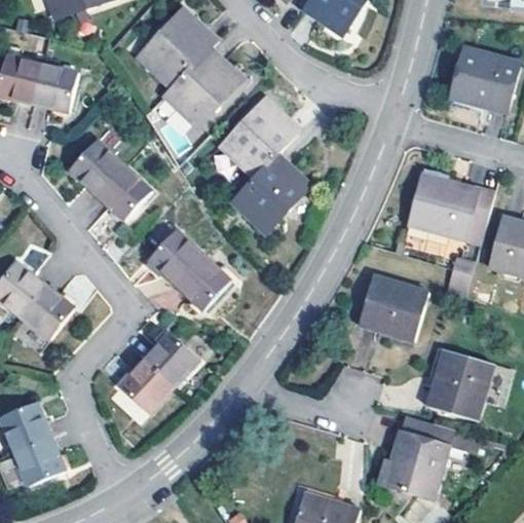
[(48,0),(54,16),(102,0),(48,0)]
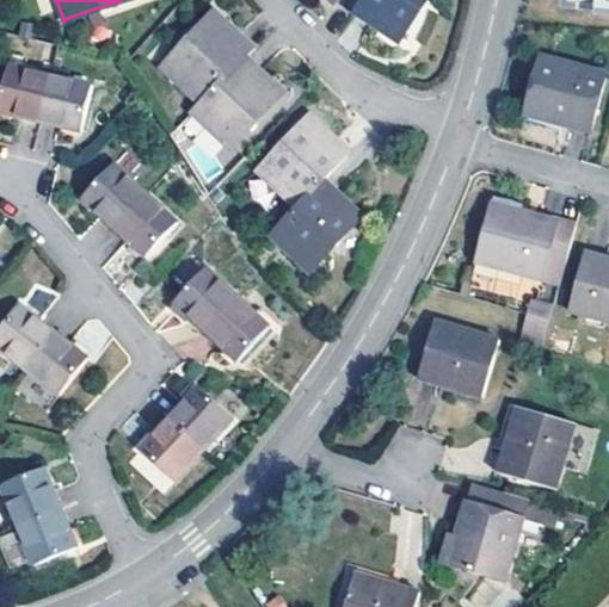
[(358,0),(352,10),(397,39),(423,0),(358,0)]
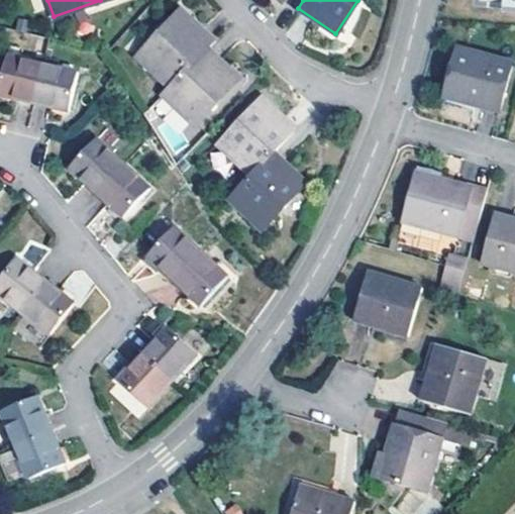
[(134,54),(169,86),(207,44),(213,38),(180,6),(134,54)]
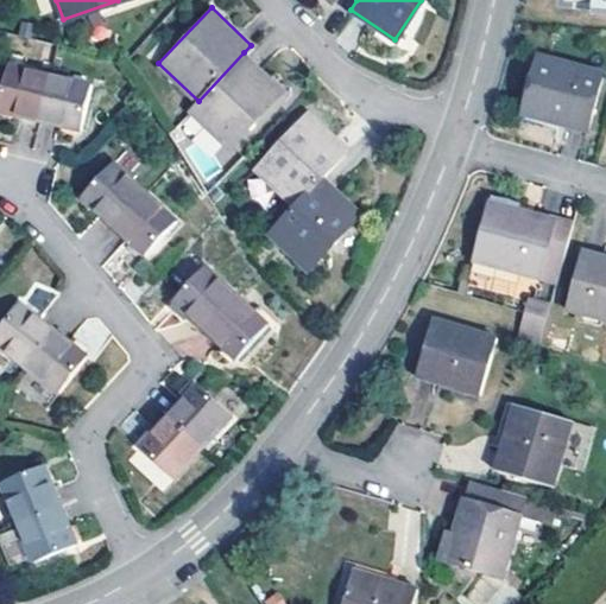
[(8,51),(6,63),(23,67),(25,53),(8,51)]
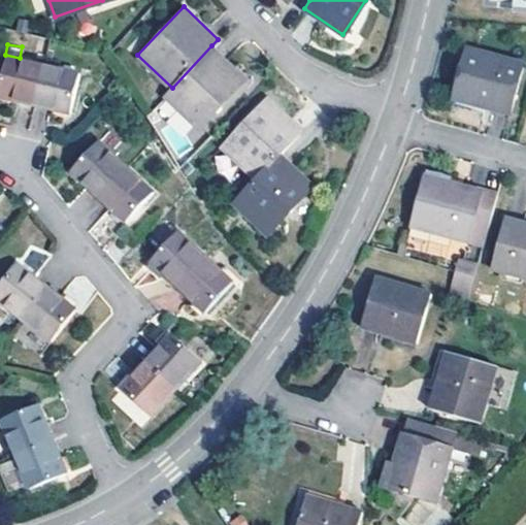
[(211,45),(172,88),(165,95),(199,126),(245,76),(211,45)]
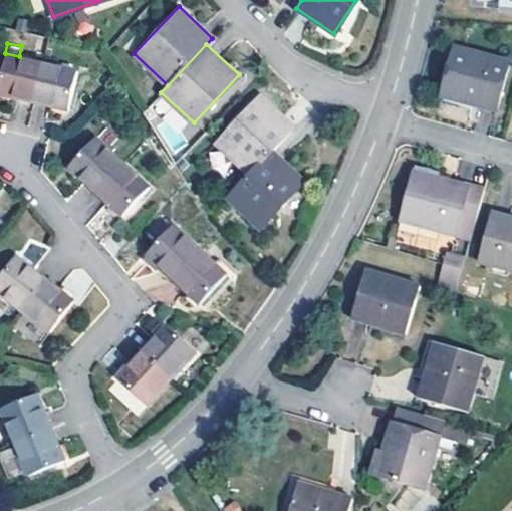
[(453,45),(440,93),(494,108),(507,59),(453,45)]
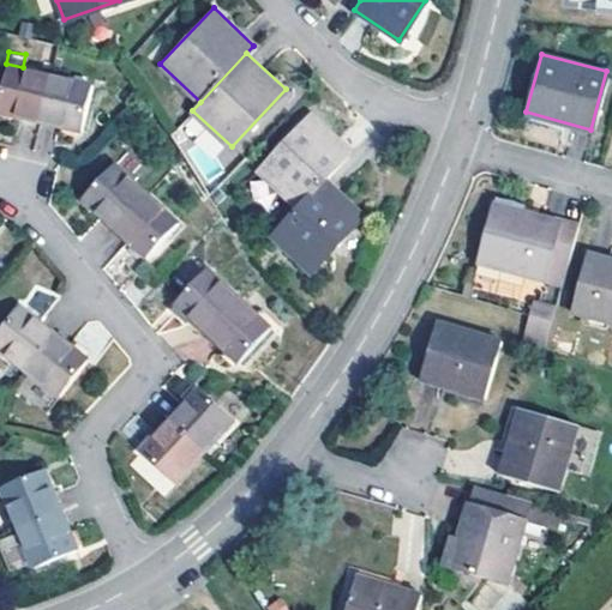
[(19,114),(37,118),(48,73),(23,67),(6,64),(0,89),(0,109),(1,109),(0,115),(17,120),(19,114)]
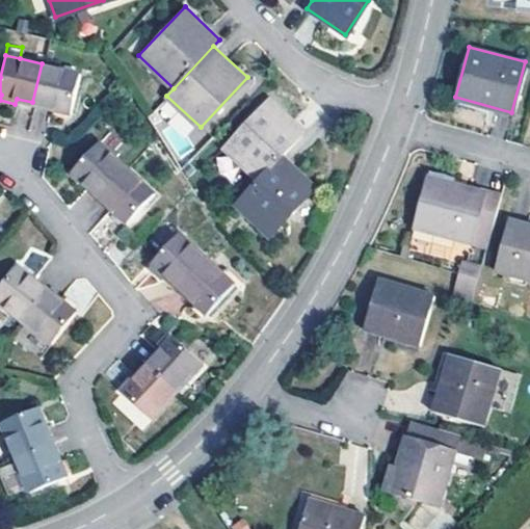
[(42,63),(32,102),(69,110),(79,73),(42,63)]
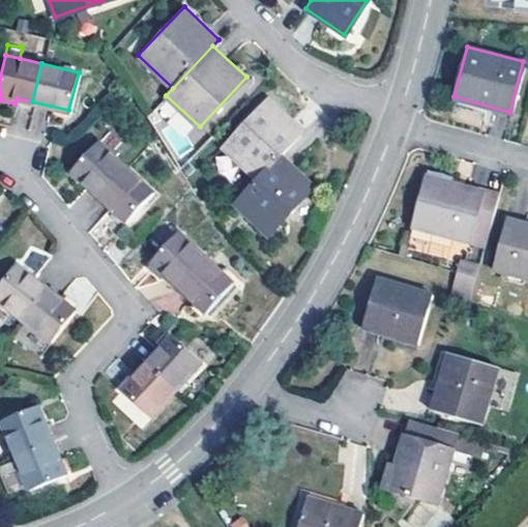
[(256,177),(280,152),(302,128),(268,95),(222,145),(256,177)]
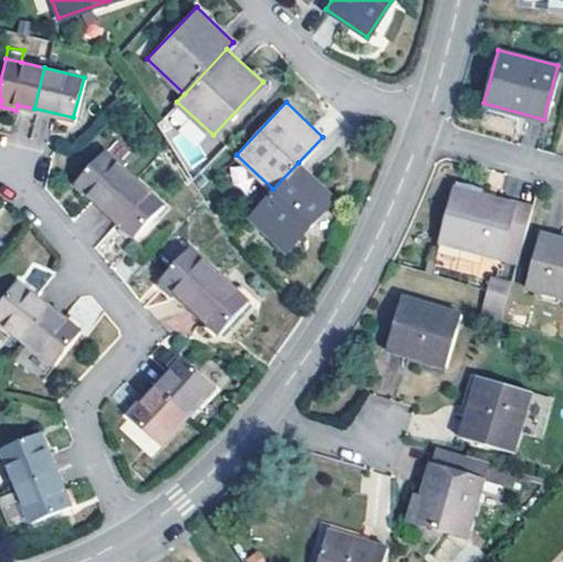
[(74,180),(104,208),(134,177),(103,149),(74,180)]
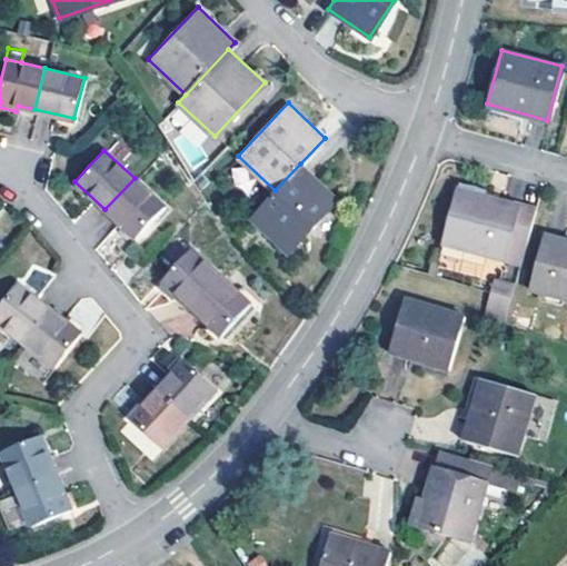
[(336,198),(300,164),(275,190),(250,216),(287,250),(336,198)]
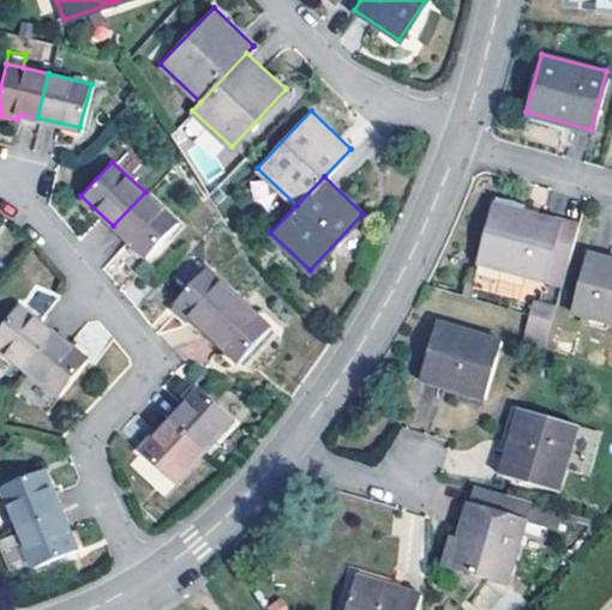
[(177,221),(145,192),(113,225),(145,255),(177,221)]
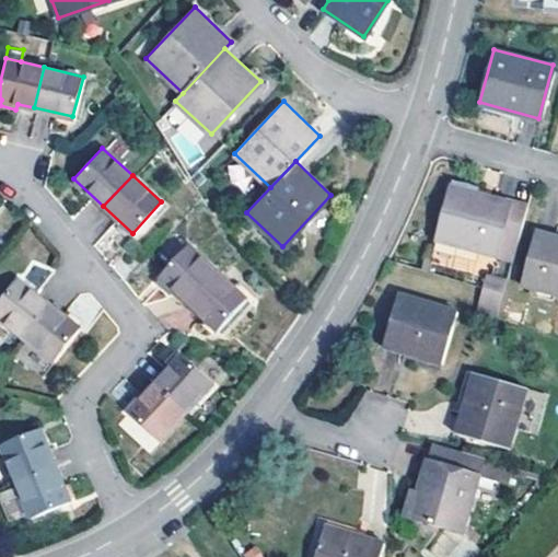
[(451,178),(449,185),(477,193),(479,186),(451,178)]
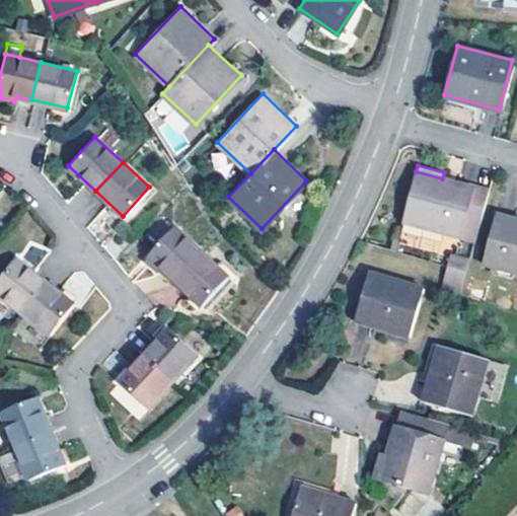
[(402,220),(473,239),(487,189),(442,178),(416,171),(402,220)]
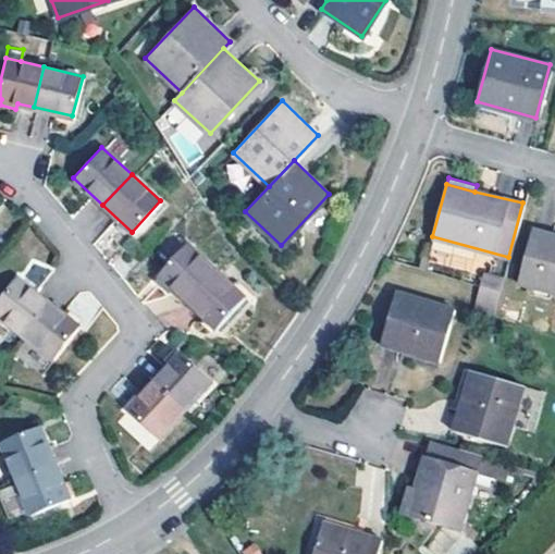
[(554,234),(531,230),(518,281),(554,290),(554,234)]
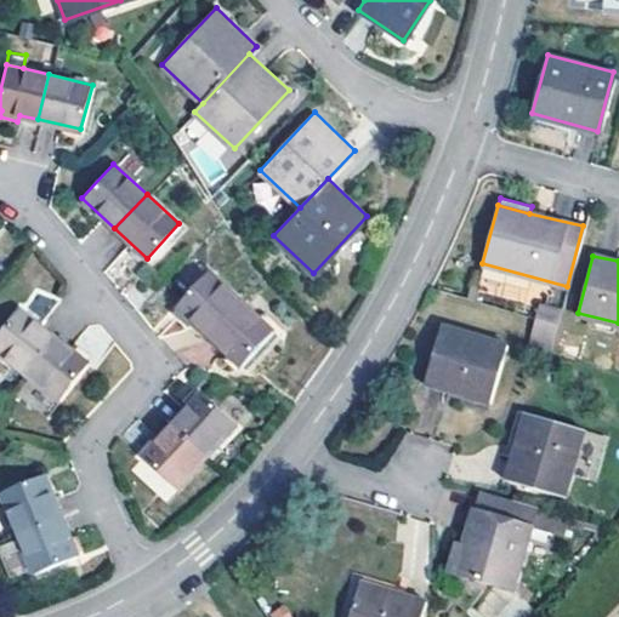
[(175,304),(209,332),(239,300),(206,270),(175,304)]
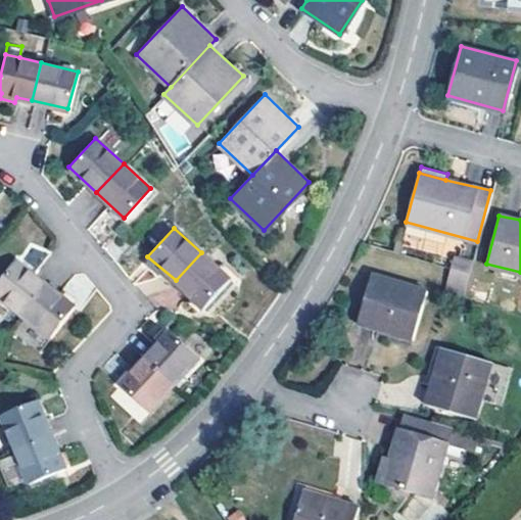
[(229,277),(201,252),(176,280),(203,305),(229,277)]
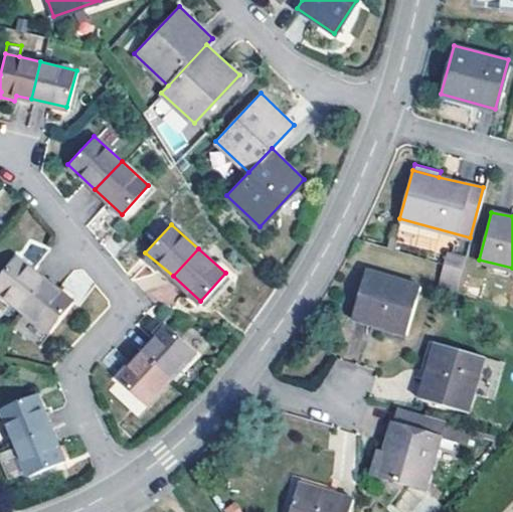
[(449,264),(451,253),(445,251),(442,262),(444,263),(449,264)]
